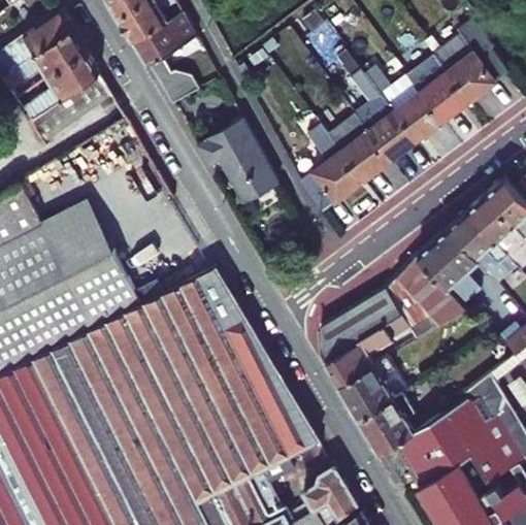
[(108,0),(119,17),(148,0),(108,0)]
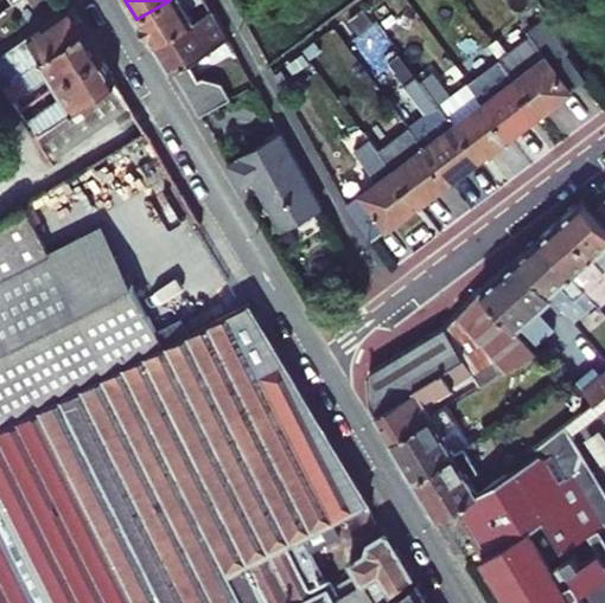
[(170,0),(137,19),(152,45),(210,12),(203,0),(170,0)]
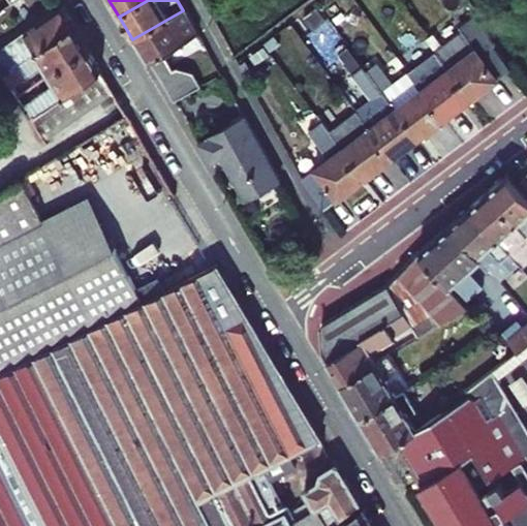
[(0,75),(2,79),(72,29),(60,9),(0,52),(0,75)]
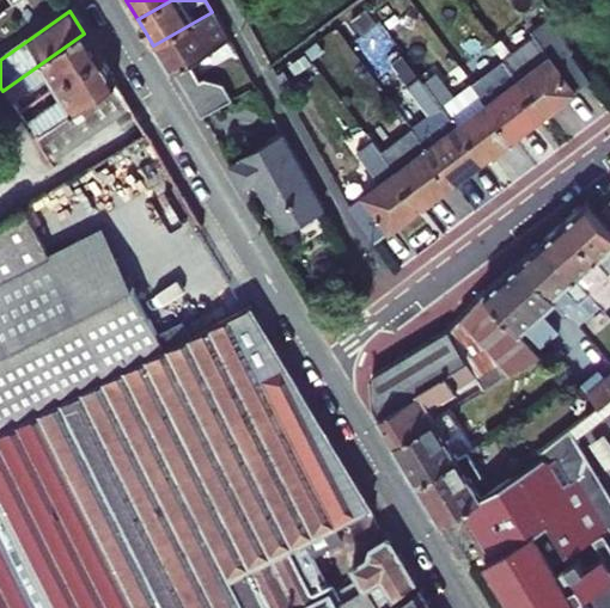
[(212,12),(153,45),(200,121),(231,103),(221,86),(202,81),(199,84),(188,65),(229,42),(212,12)]
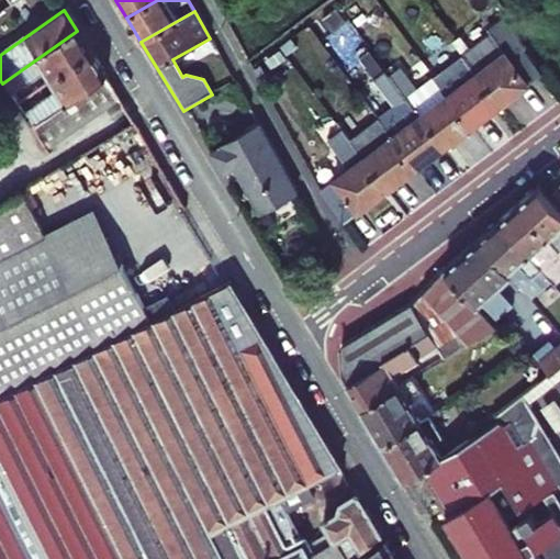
[(2,84),(11,97),(45,73),(51,82),(91,55),(77,31),(2,84)]
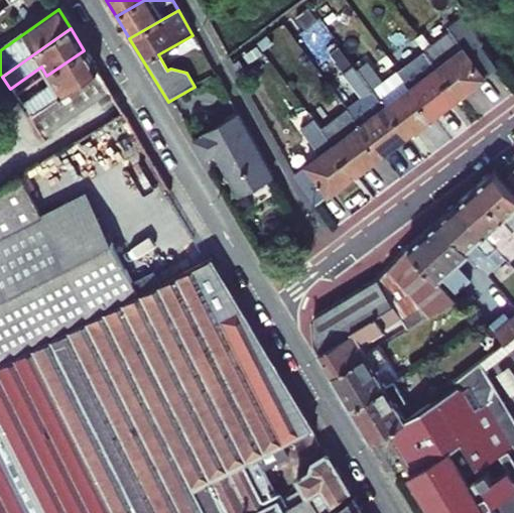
[(435,70),(458,99),(497,70),(496,69),(472,36),(459,45),(450,33),(430,48),(421,37),(415,41),(424,54),(435,70)]
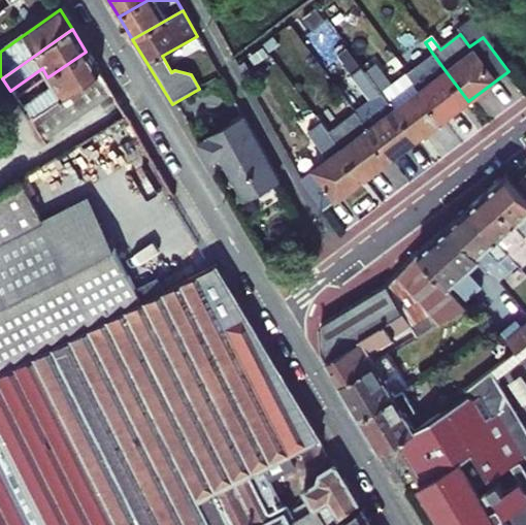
[(414,51),(424,63),(434,56),(425,42),(414,51)]
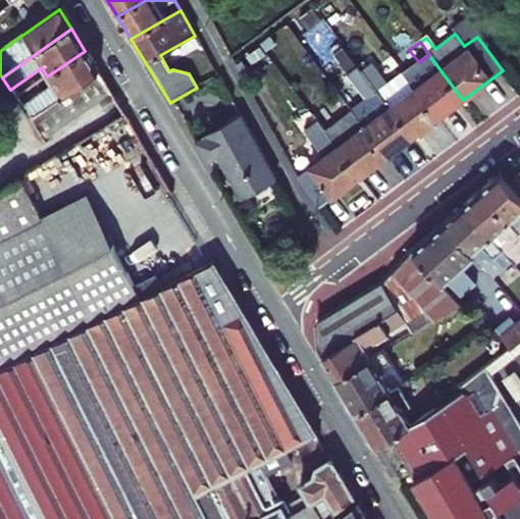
[(34,99),(21,108),(30,120),(98,72),(85,51),(47,76),(53,86),(34,99)]
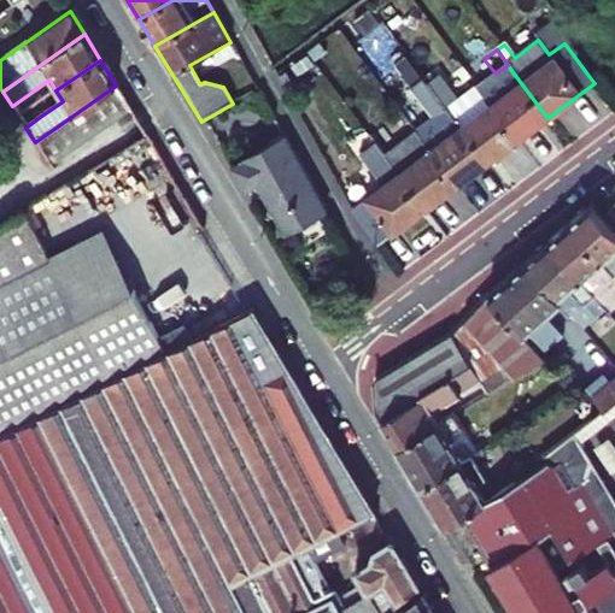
[(521,83),(491,106),(517,141),(548,118),(521,83)]
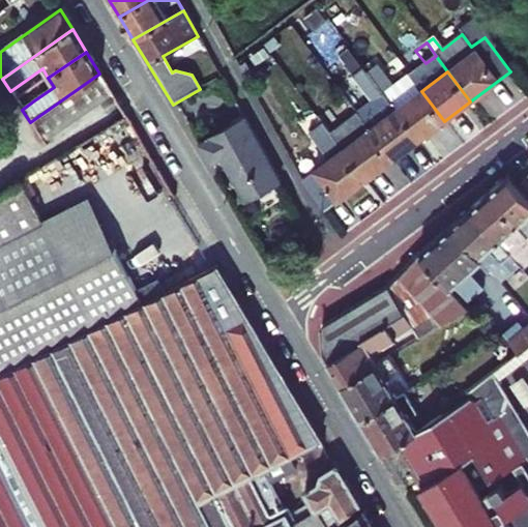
[(30,122),(44,142),(112,94),(99,74),(30,122)]
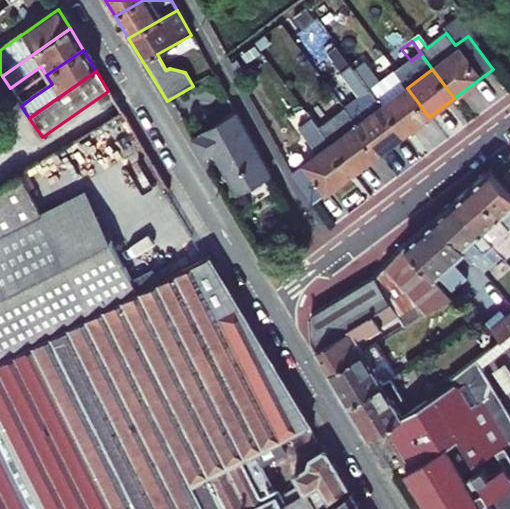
[(381,107),(407,88),(394,71),(375,86),(369,91),(381,107)]
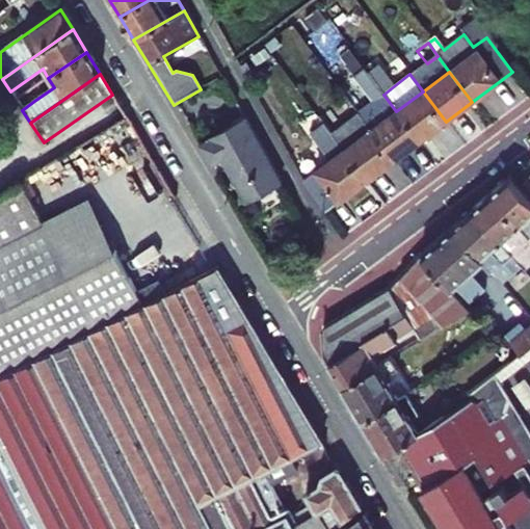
[(383,95),(390,89),(380,78),(374,83),(383,95)]
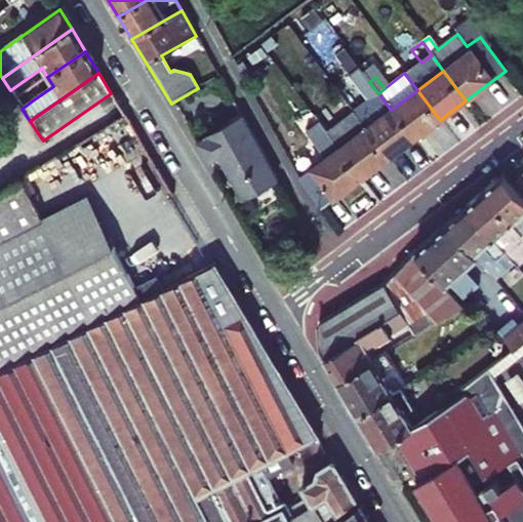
[(388,160),(413,141),(391,110),(378,93),(369,82),(363,86),(372,97),(352,113),(353,114),(365,130),(388,160)]
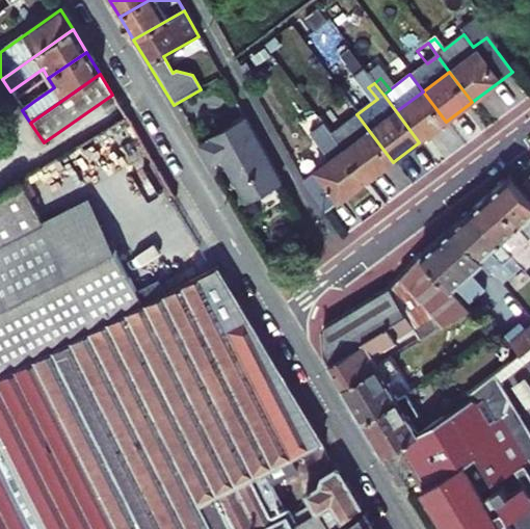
[(396,111),(419,142),(446,122),(423,91),(396,111)]
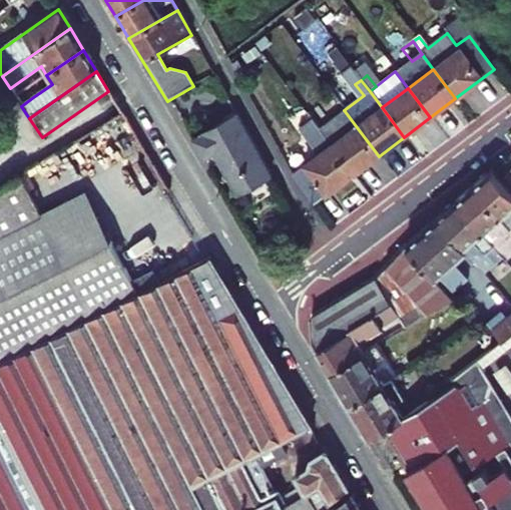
[(27,89),(15,97),(21,106),(33,97),(27,89)]
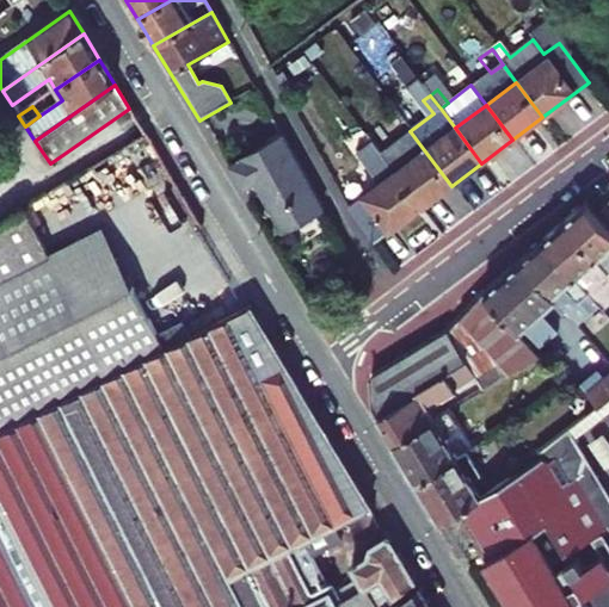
[(394,174),(425,152),(411,132),(388,150),(381,156),(394,174)]
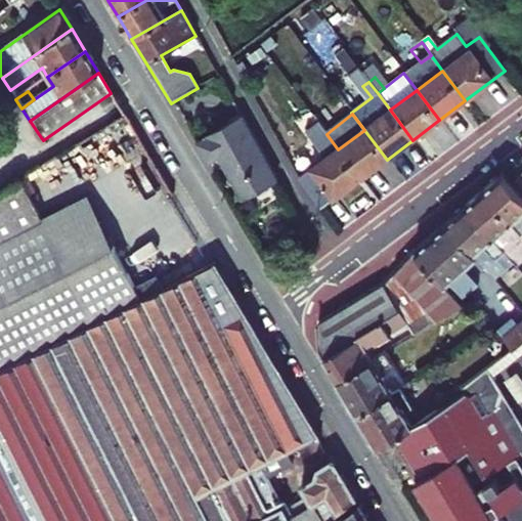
[(327,134),(333,129),(322,117),(316,121),(327,134)]
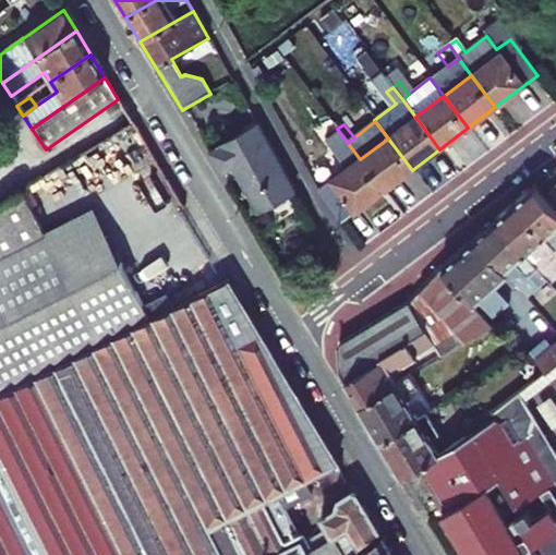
[(257,213),(293,194),(256,125),(219,145),(220,146),(207,153),(220,175),(232,168),(257,213)]
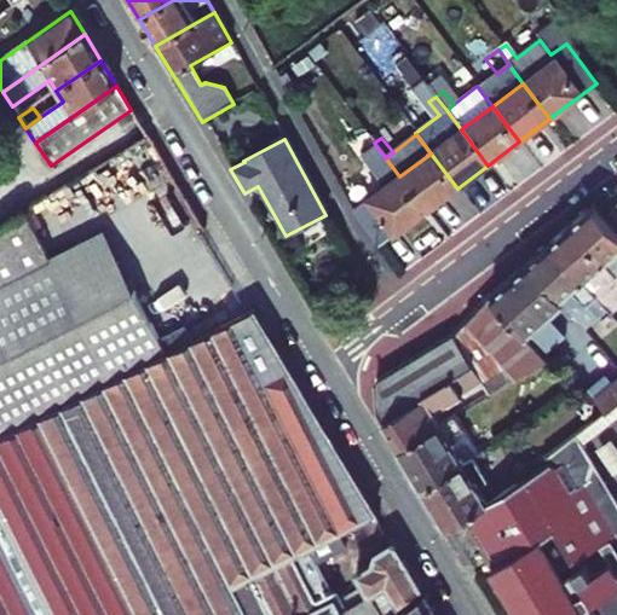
[(352,212),(379,247),(426,212),(399,177),(386,158),(374,143),(364,150),(376,166),(372,168),(379,179),(385,187),(368,199),(352,212)]
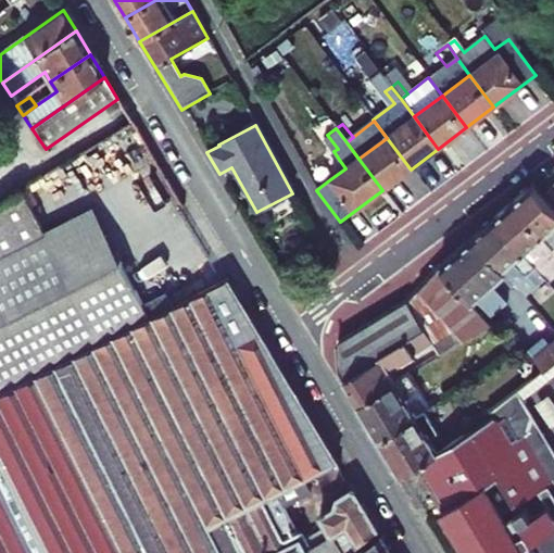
[(359,159),(382,190),(411,170),(387,138),(359,159)]
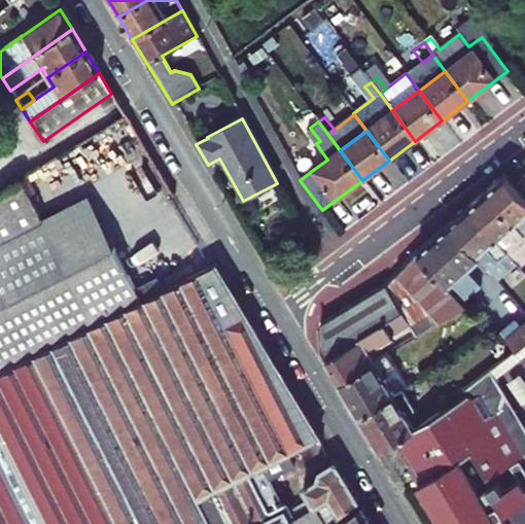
[(308,163),(313,170),(327,160),(322,152),(308,163)]
